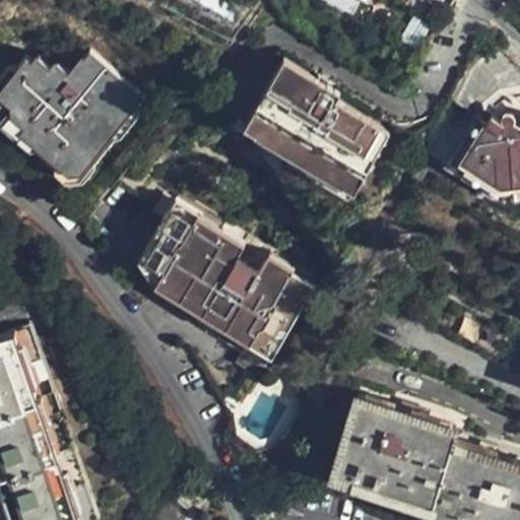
[(404,0),(442,16),(449,0),(404,0)]
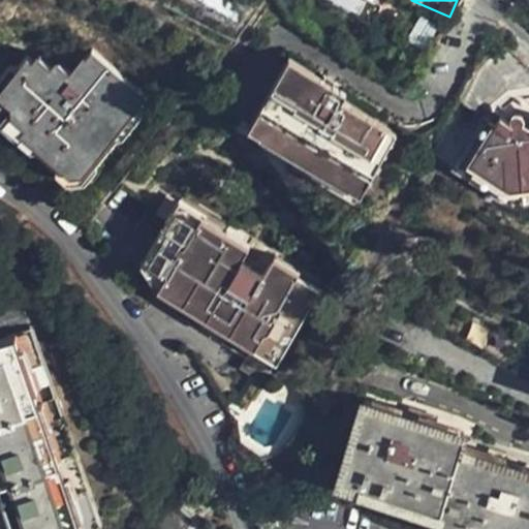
[(0,131),(78,196),(153,104),(100,60),(81,84),(66,71),(60,79),(45,66),(34,82),(27,78),(0,110),(0,131)]
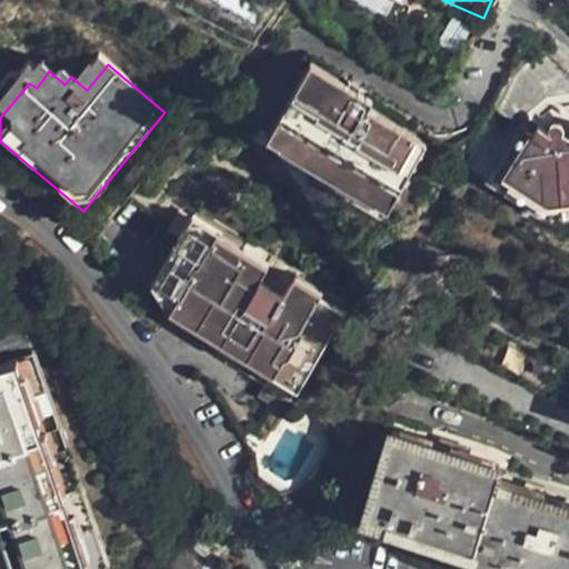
[(365,233),(421,147),(365,108),(370,99),(320,66),(260,153),(315,189),(309,198),(365,233)]
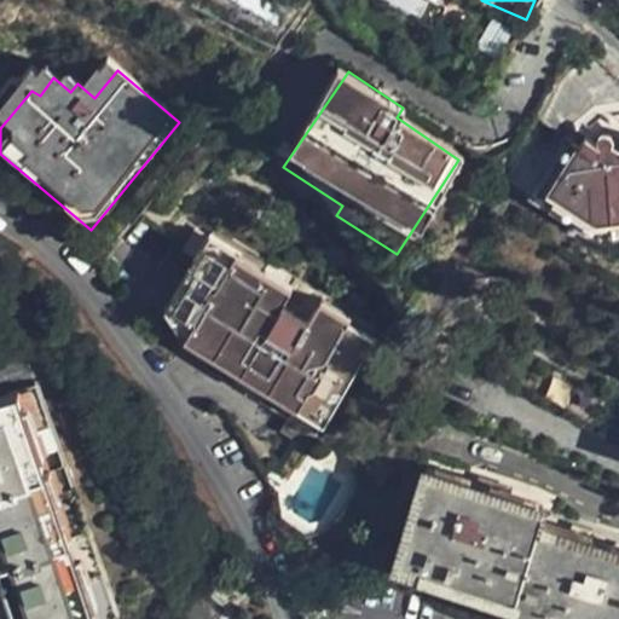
[(547,191),(584,146),(577,140),(525,203),(551,225),(567,236),(582,244),(600,250),(614,252),(618,252),(618,223),(585,224),(547,191)]
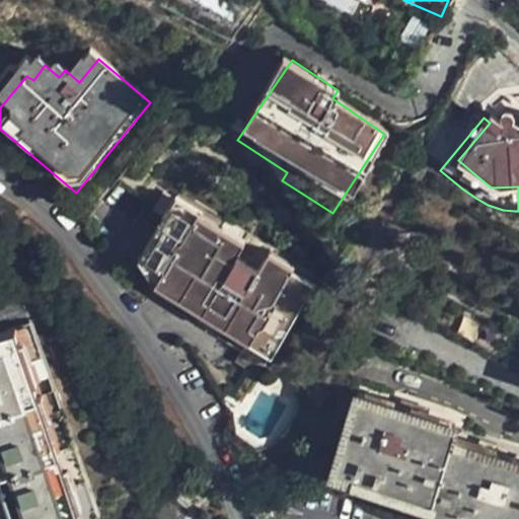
[(518,145),(518,146),(509,137),(514,131),(502,121),(496,128),(490,123),(458,160),(491,188),(518,187),(518,145)]
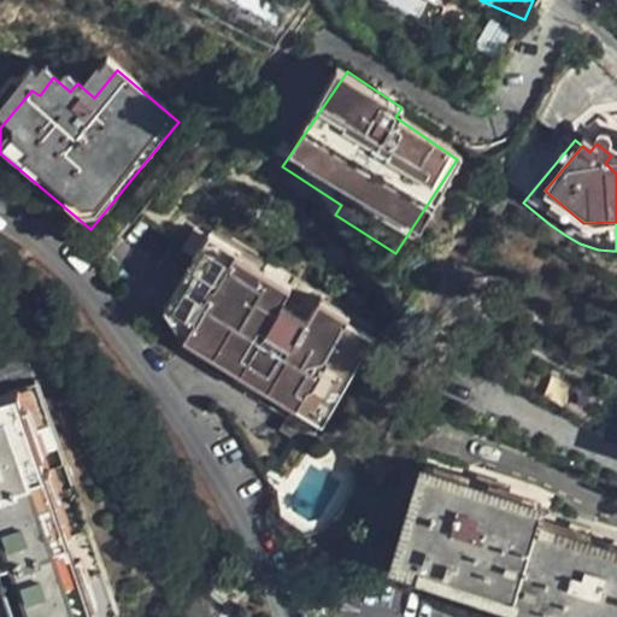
[(616,174),(616,172),(616,154),(613,152),(611,156),(605,163),(616,174)]
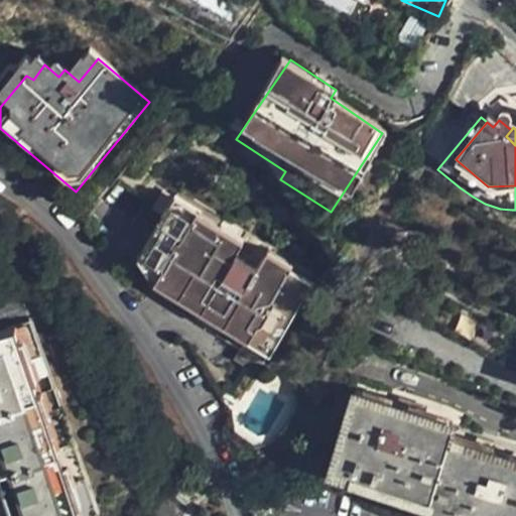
[(184,191),(255,235),(261,226),(190,182),(184,191)]
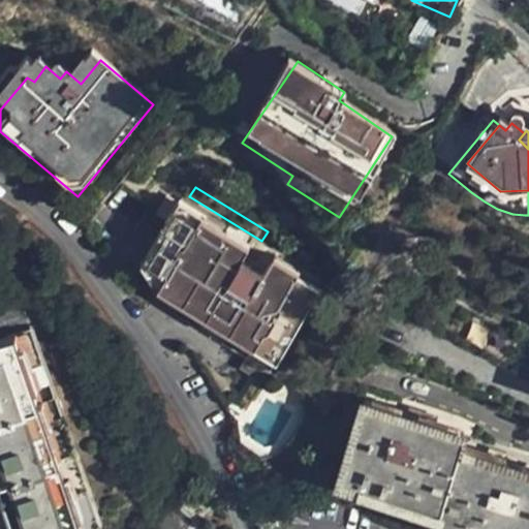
[(304,278),(312,263),(286,248),(278,261),(256,248),(261,241),(189,196),(179,212),(156,198),(145,216),(167,229),(139,273),(181,299),(174,310),(245,354),(241,361),(265,375),(319,287),(304,278)]
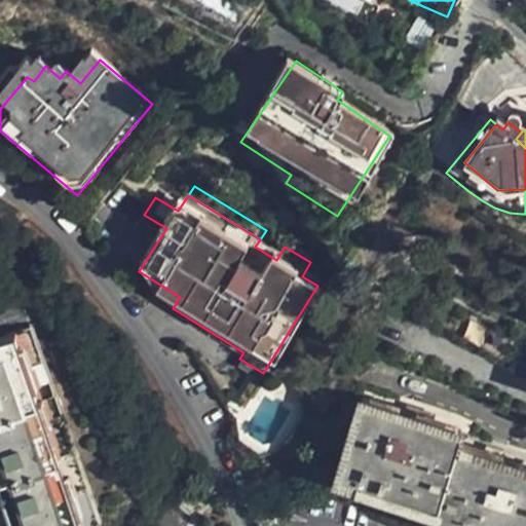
[(285,247),(310,262),(314,256),(289,240),(285,247)]
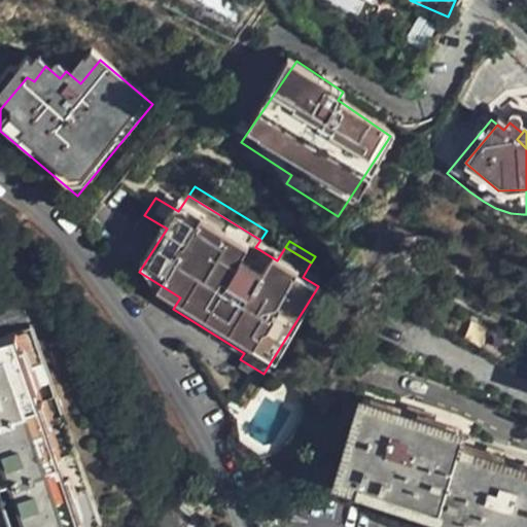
[(37,324),(14,332),(84,526),(82,526),(101,526),(104,520),(37,324)]
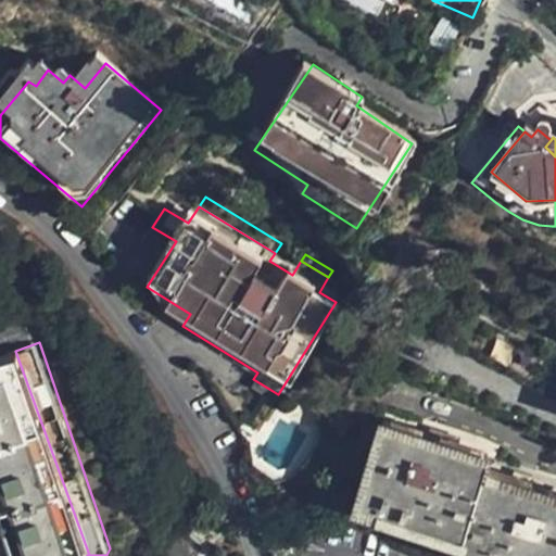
[(87,555),(89,555),(15,351),(0,356),(0,518),(13,555),(87,555)]
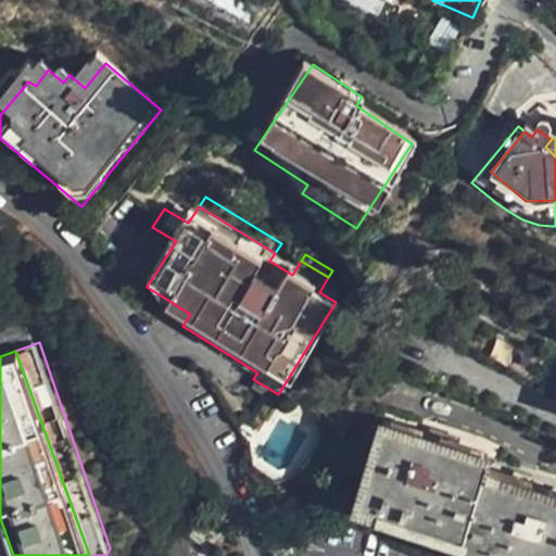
[(555,555),(555,494),(477,472),(481,455),(377,426),(354,503),(458,534),(454,551),(470,555),(555,555)]
